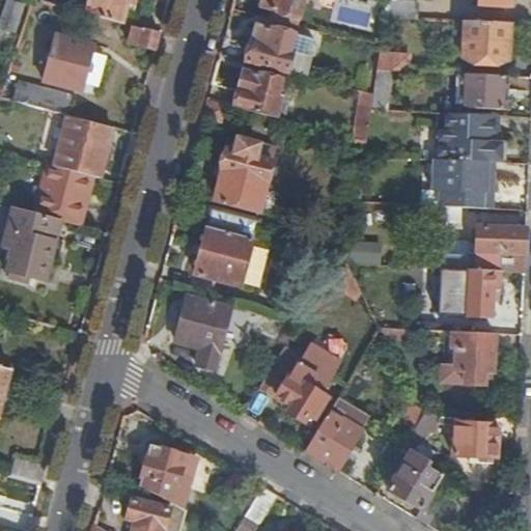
[(54,5),(34,0),(32,8),(52,14),(54,5)]
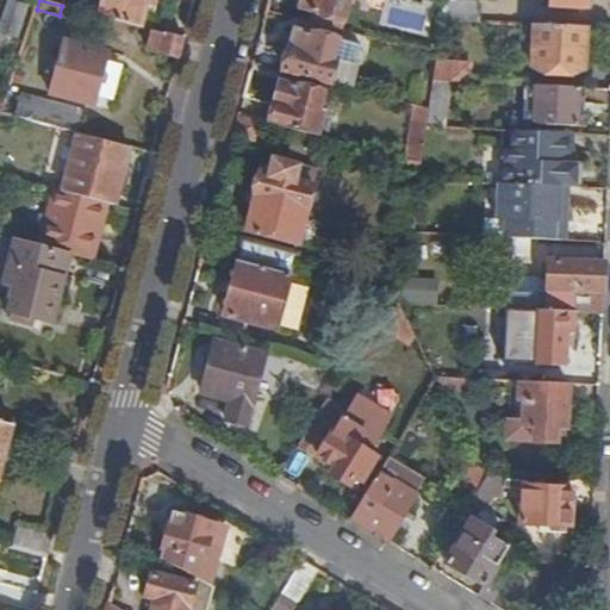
[(150,30),(157,0),(101,0),(98,16),(150,30)]
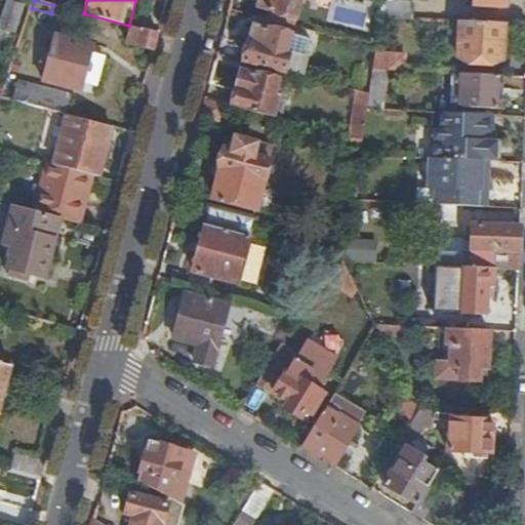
[(263,0),(261,8),(272,10),(277,12),(277,14),(296,19),(300,3),(303,3),(304,0),(263,0)]
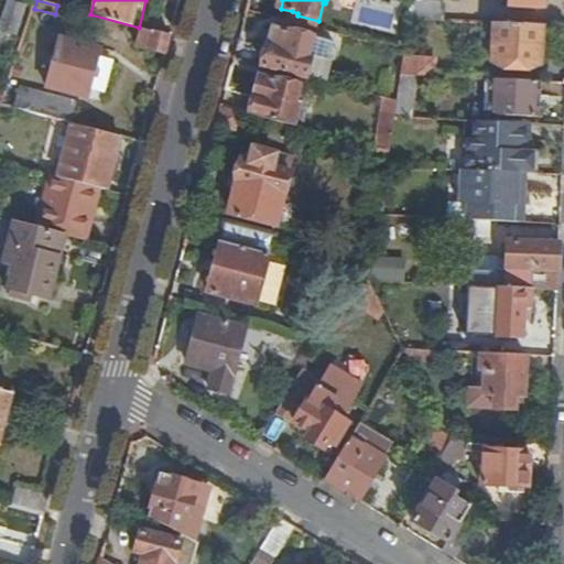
[(413,0),(413,3),(411,20),(443,21),(444,0),(426,0),(425,0),(413,0)]
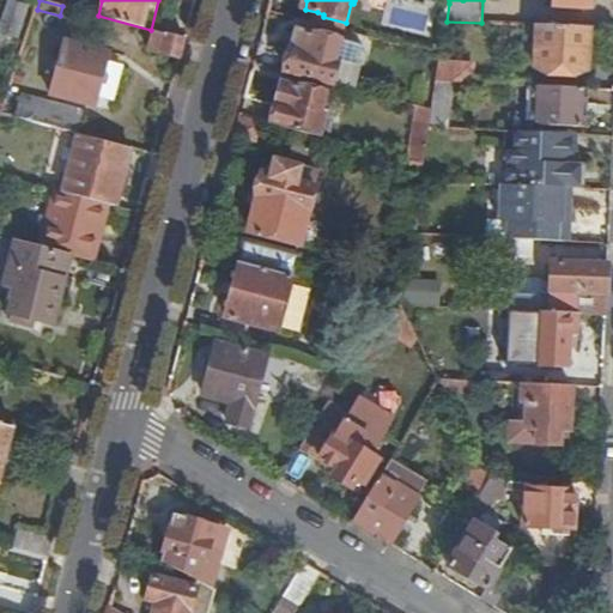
[(317,12),(314,24),(343,31),(346,23),(323,17),(323,14),(317,12)]
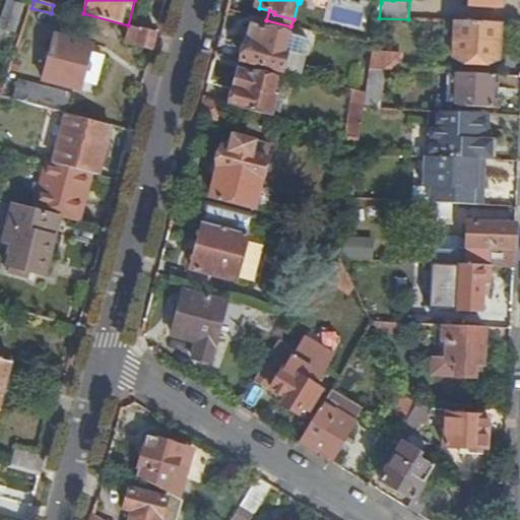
[(498,59),(500,23),(455,21),(454,57),(498,59)]
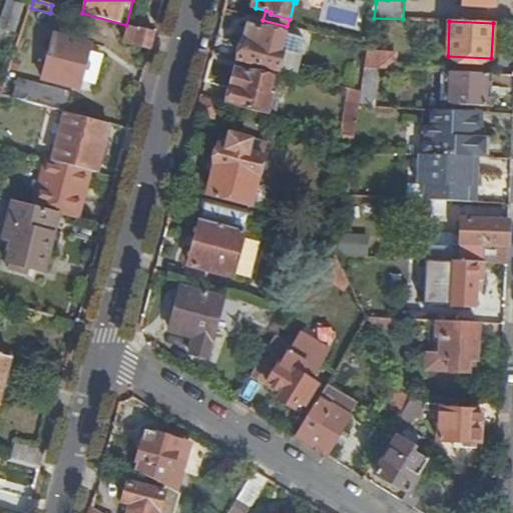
[(151,50),(156,33),(129,26),(127,33),(125,42),(151,50)]
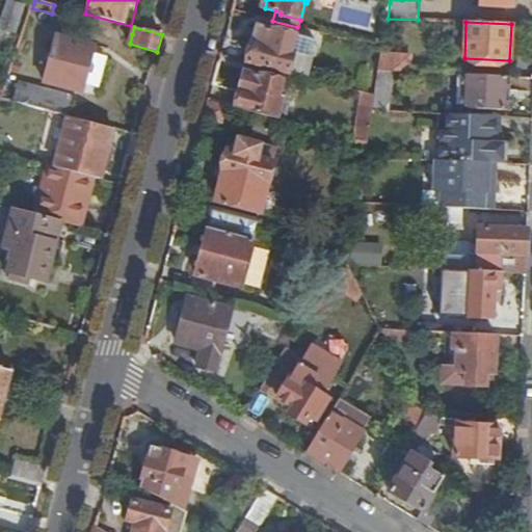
[(255,42),(249,61),(290,73),(295,53),(311,57),(316,41),(275,30),(275,31),(259,27),(256,42),(255,42)]
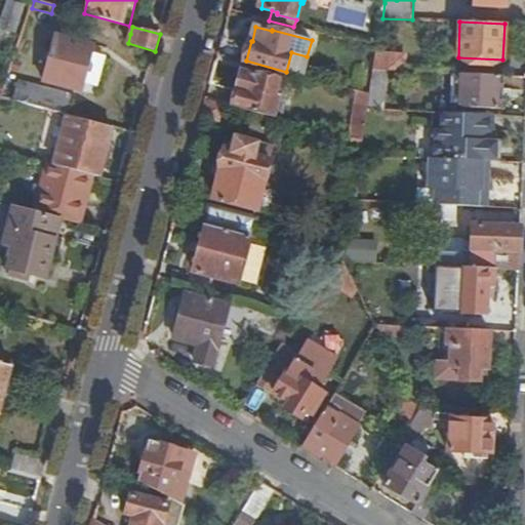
[(45,80),(83,90),(94,45),(57,36),(45,80)]
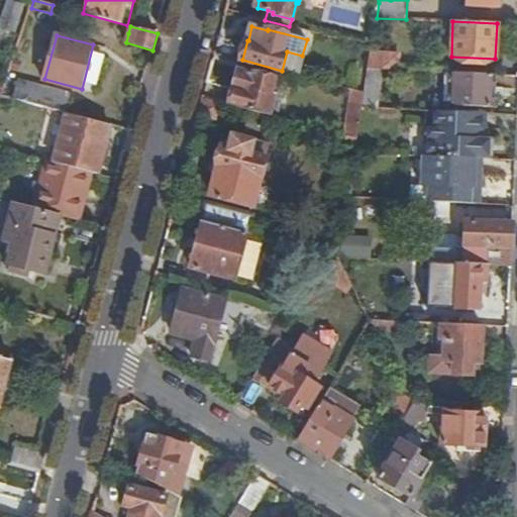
[(370,54),(368,70),(382,70),(397,71),(400,55),(370,54)]
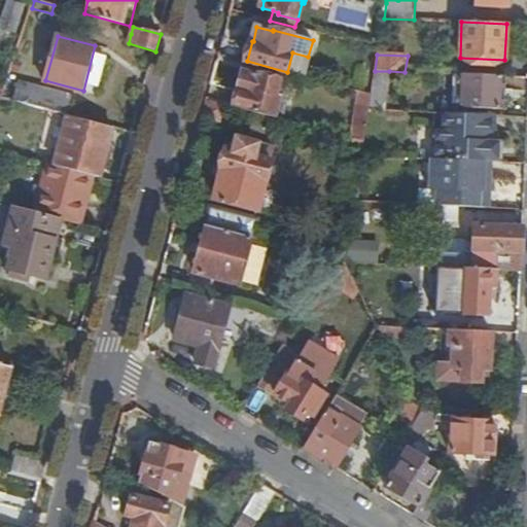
[(375,71),(372,95),(369,110),(385,110),(389,71),(375,71)]
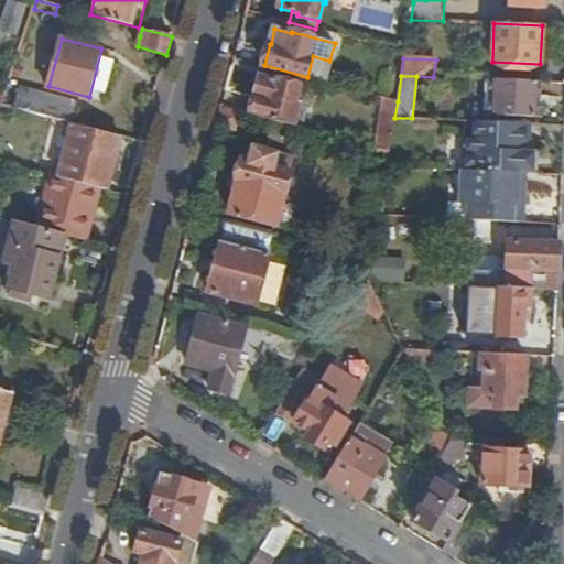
[(260,77),(251,114),(294,126),(295,118),(304,121),(307,111),(299,108),(300,102),(297,101),(302,85),(279,79),(278,80),(260,77)]
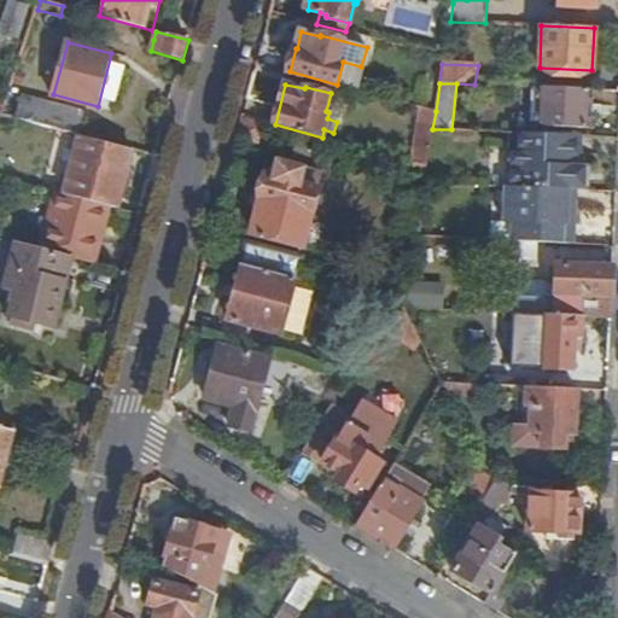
[(593,89),(537,87),(536,124),(590,128),(593,89)]
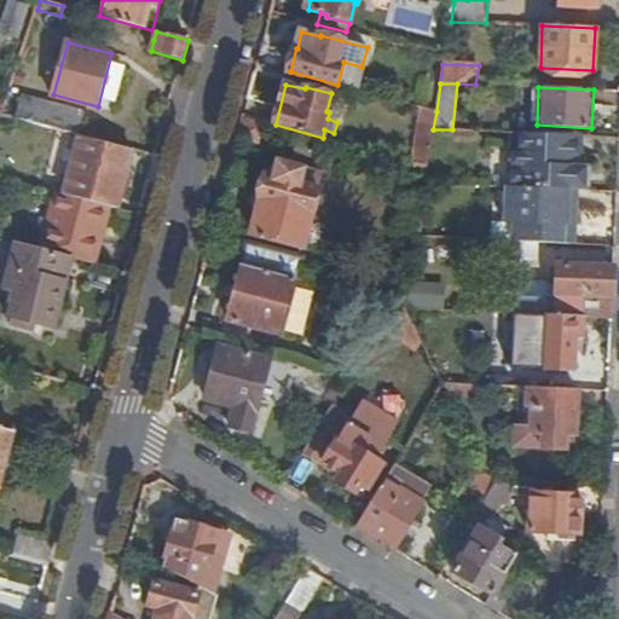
[(82,134),(90,110),(24,93),(17,117),(82,134)]
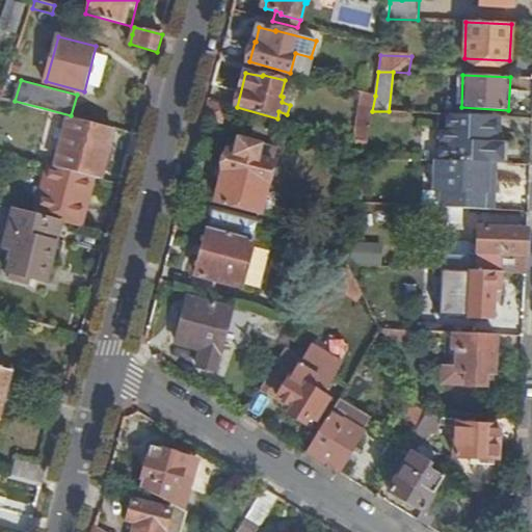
[(362,100),(354,138),(356,139),(368,142),(372,111),(375,96),(357,90),(355,98),(362,100)]
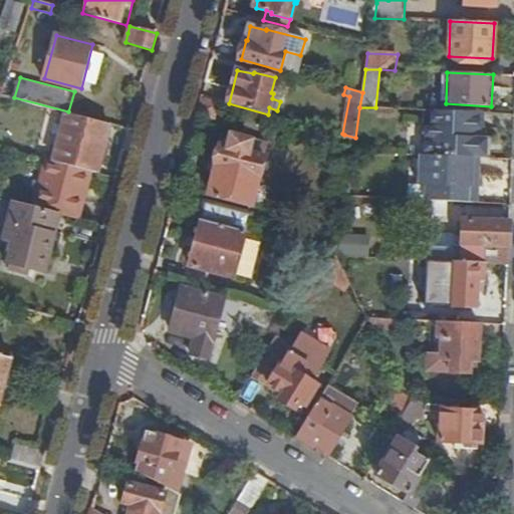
[(131,129),(137,106),(84,92),(80,91),(74,91),(68,111),(111,123),(131,129)]
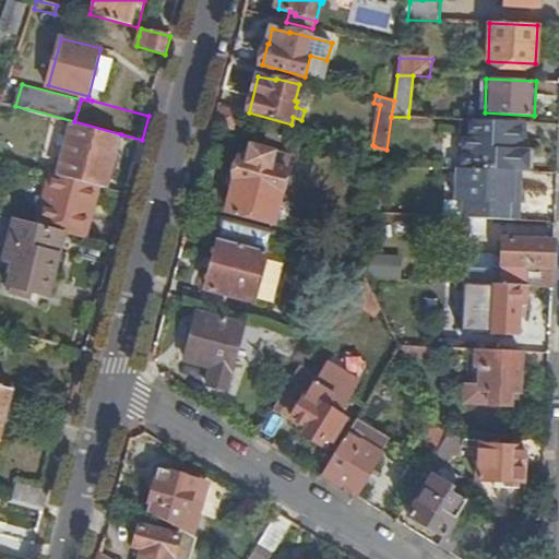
[(234,129),(238,113),(222,108),(218,125),(234,129)]
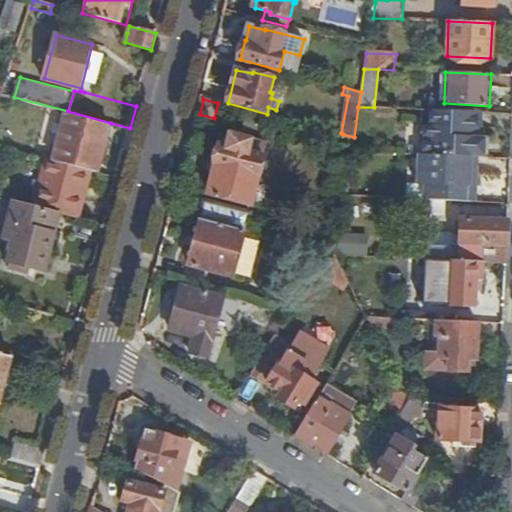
[(480,112),(432,110),(431,125),(422,124),(421,154),(471,156),(471,137),(472,135),(479,135),(480,112)]
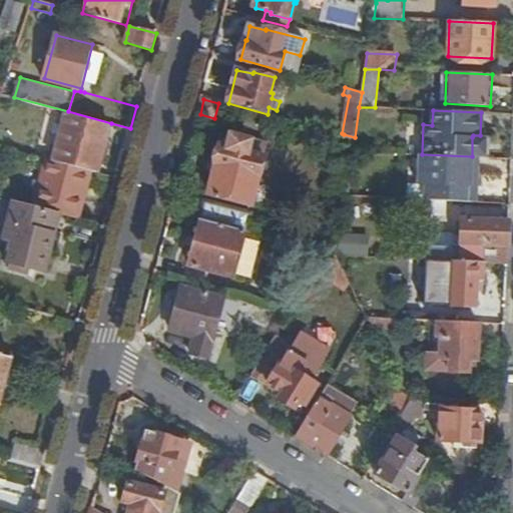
[(111,123),(68,111),(54,160),(90,170),(98,172),(111,123)]
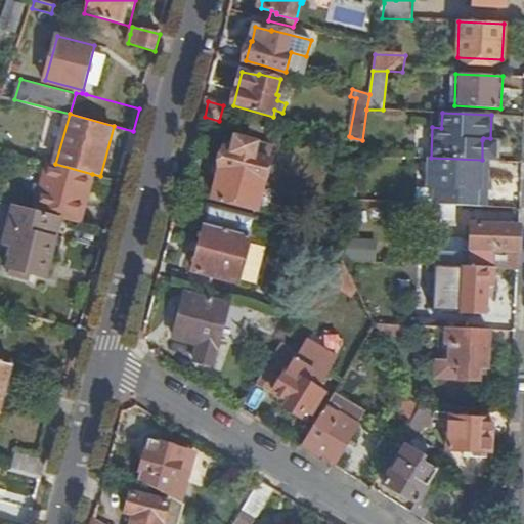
[(256,143),(256,142),(235,137),(232,150),(225,149),(221,167),(222,168),(214,198),(258,209),(271,161),(269,160),(272,148),(256,143)]
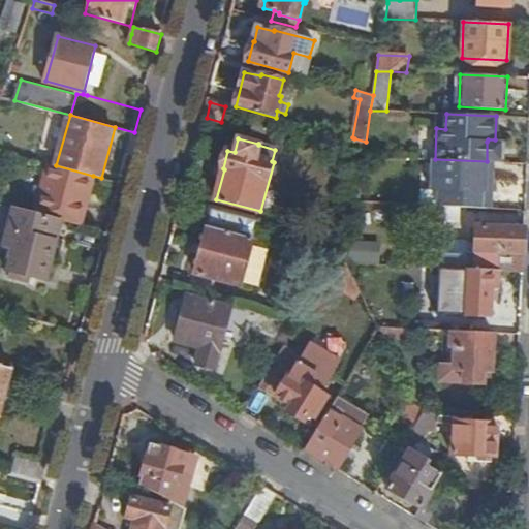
[(366,142),(354,138),(352,148),(364,151),(366,142)]
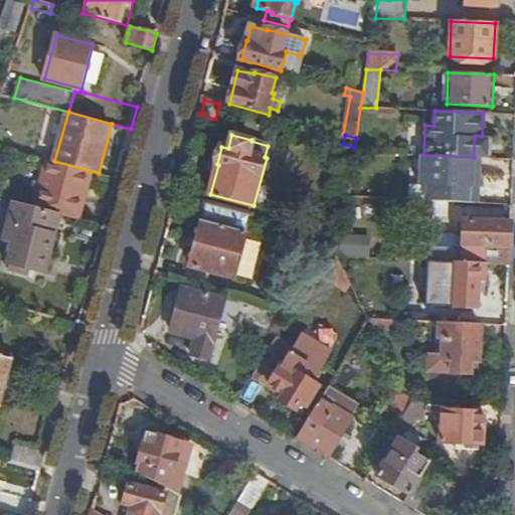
[(474,138),(474,157),(481,158),(489,158),(490,138),(474,138)]
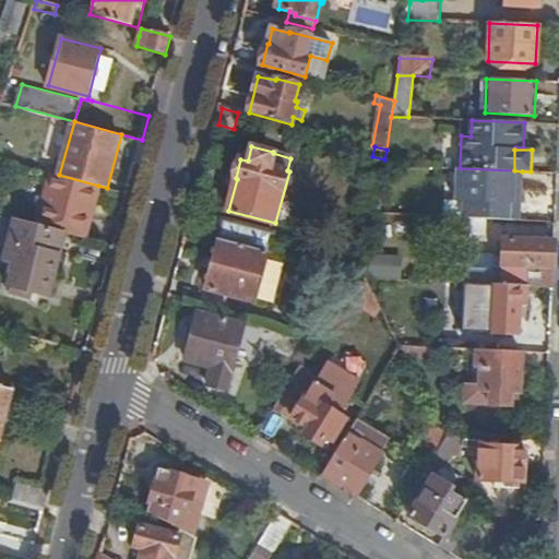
[(460,168),(458,168),(455,200),(463,200),(462,217),(511,219),(512,189),(521,189),(522,171),(514,170),(460,168)]
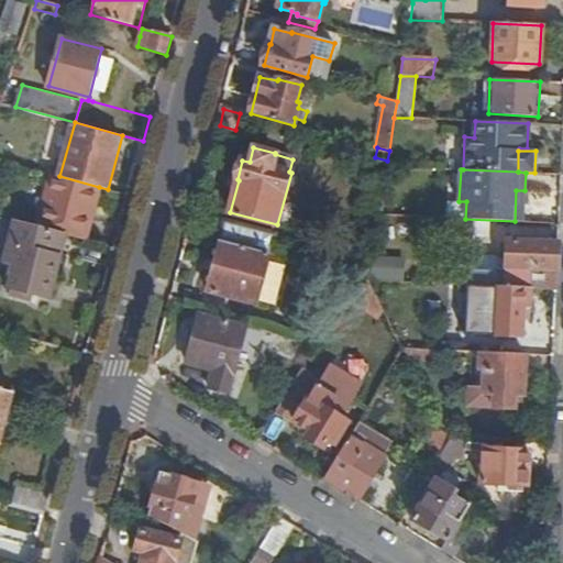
[(59,176),(54,175),(40,228),(64,234),(84,240),(99,187),(59,176)]
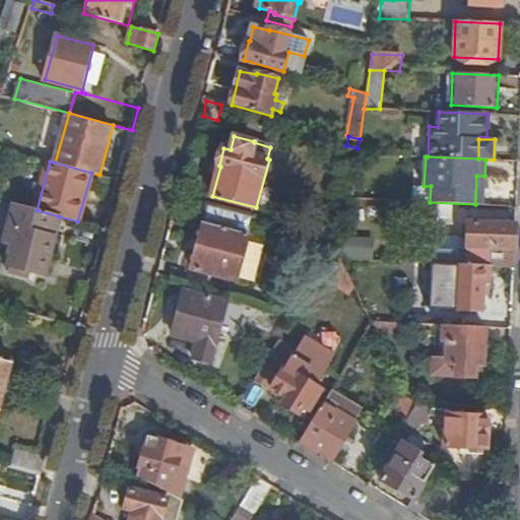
[(476,176),(475,204),(483,204),(484,176),(476,176)]
